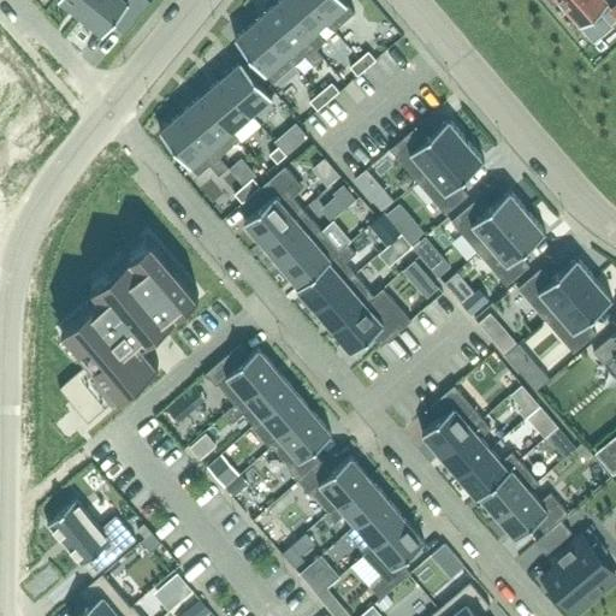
[(61,0),(80,15),(90,0),(61,0)]
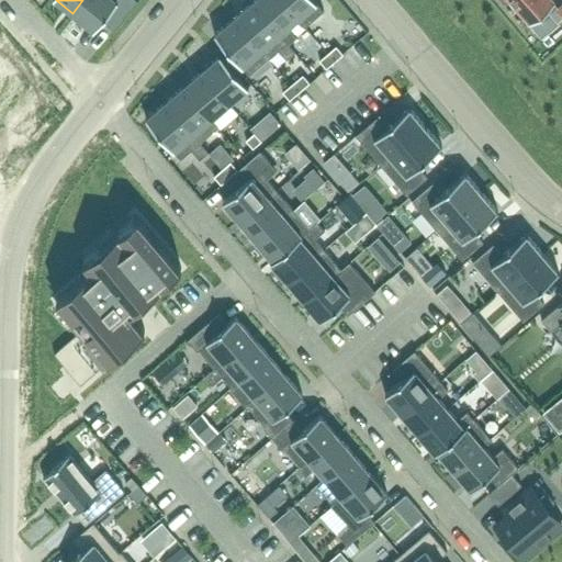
[(116,0),(82,0),(72,13),(93,30),(117,0),(116,0)]
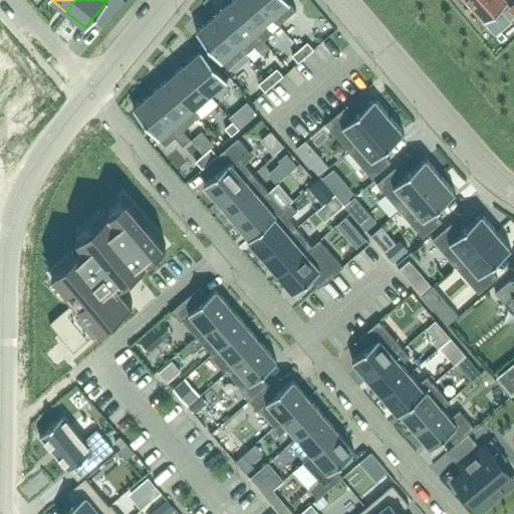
[(262,24),(270,17),(255,0),(230,0),(229,1),(263,39),(270,33),(262,24)]
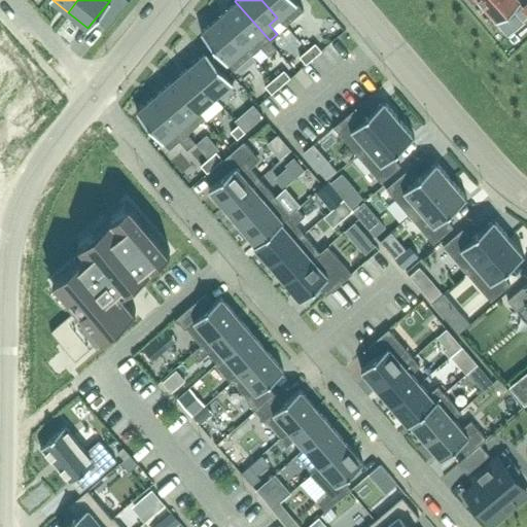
[(261,0),(277,18),(284,26),(303,9),(293,0),(261,0)]
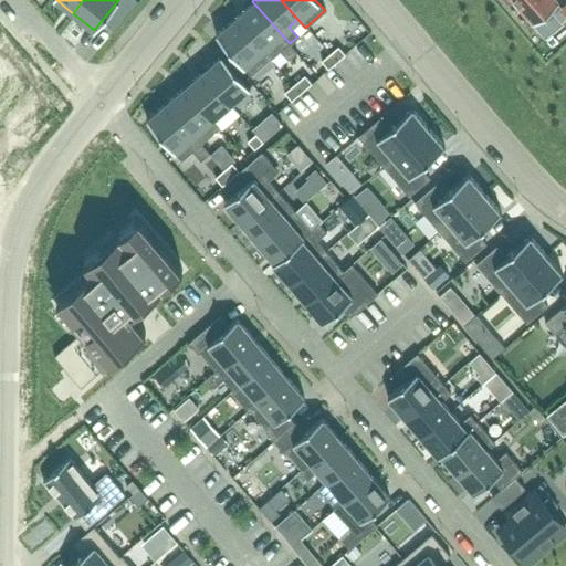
[(557,2),(555,0),(504,0),(506,2),(509,0),(511,0),(532,24),(533,23),(544,35),(559,22),(558,21),(565,14),(565,0),(561,7),(557,2)]
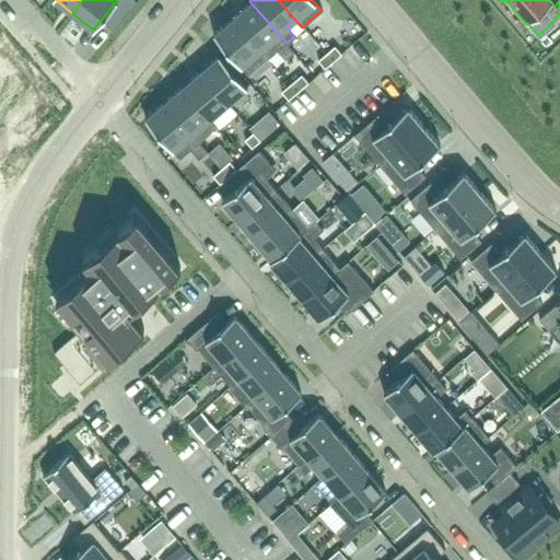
[(249,1),(231,16),(266,57),(276,48),(284,58),(293,51),(287,43),(249,1)]
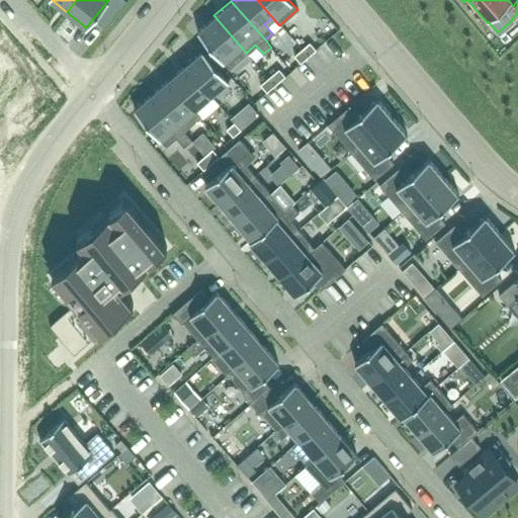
[(229,68),(246,53),(213,15),(196,30),(229,68)]
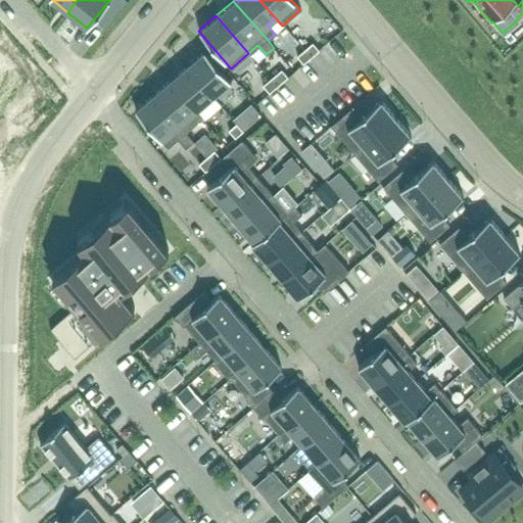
[(311,56),(318,49),(312,41),(303,48),(311,56)]
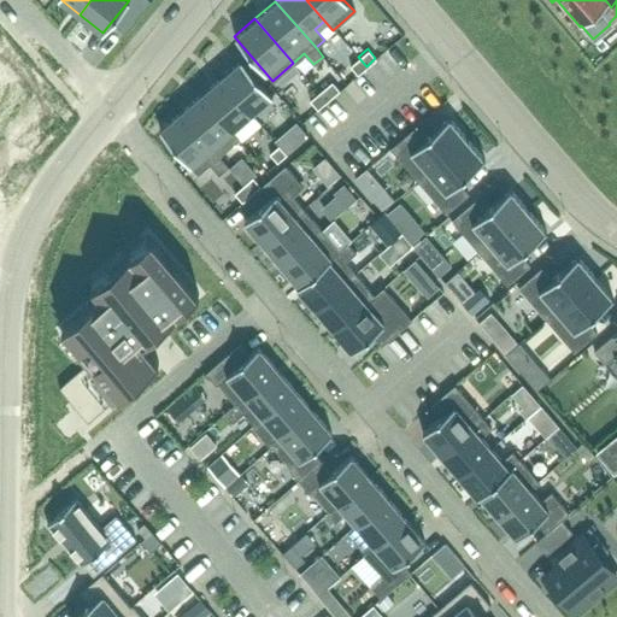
[(358,57),(350,64),(357,74),(366,66),(358,57)]
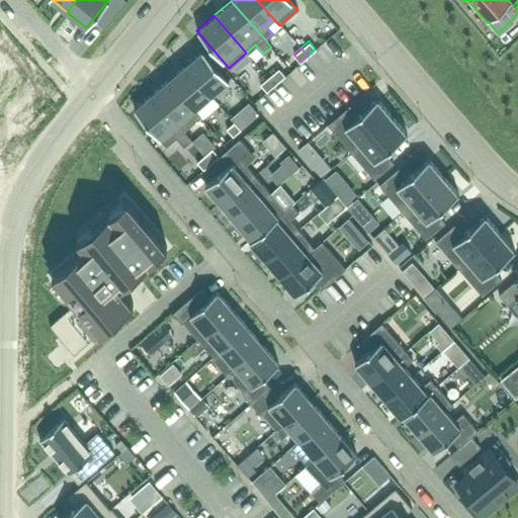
[(185,64),(210,94),(228,79),(201,50),(185,64)]
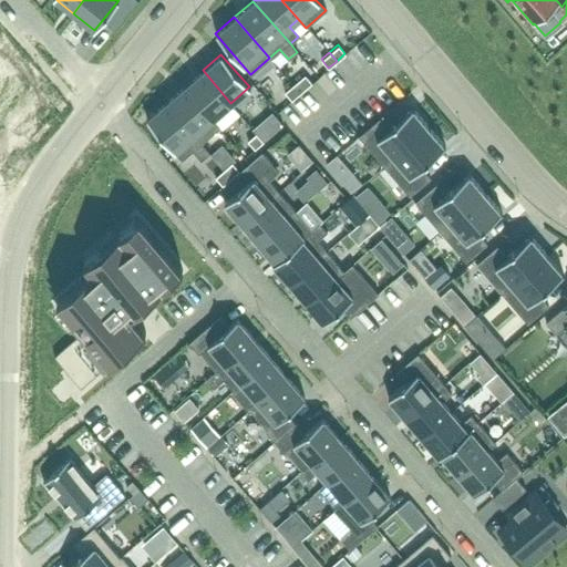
[(230,103),(203,70),(184,85),(213,119),(230,103)]
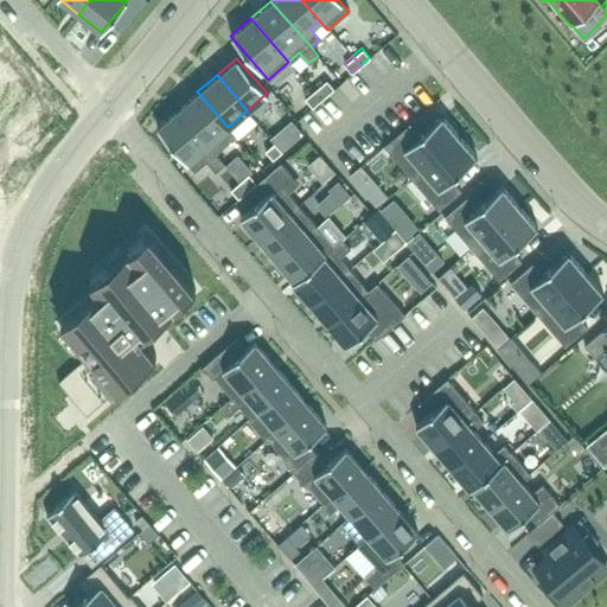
[(325,80),(313,90),(320,98),(333,88),(325,80)]
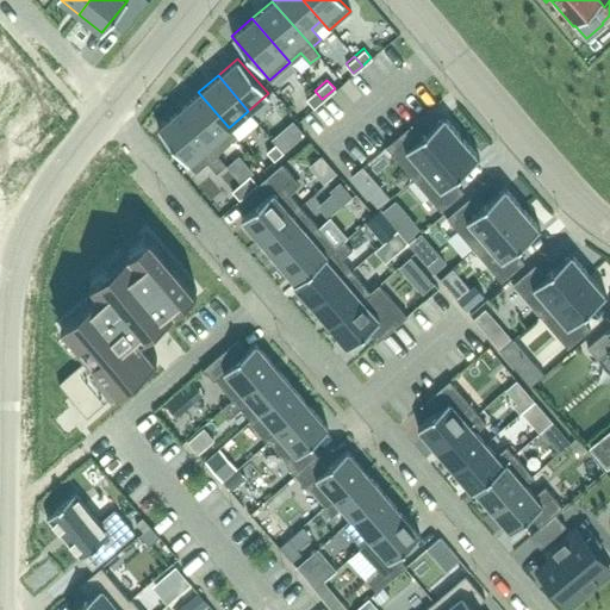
[(315,91),(305,98),(313,107),(322,99),(315,91)]
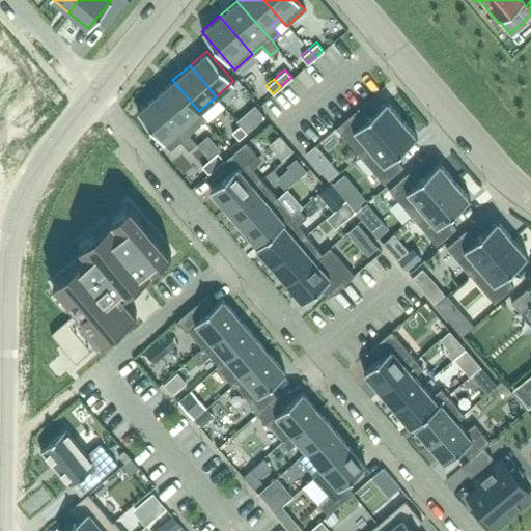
[(205,119),(199,111),(172,80),(155,95),(188,134),(205,119)]
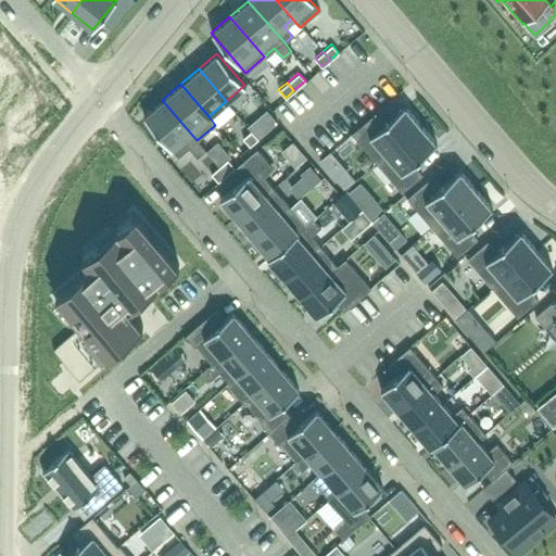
[(205,150),(197,140),(162,100),(142,116),(177,156),(188,148),(196,158),(205,150)]
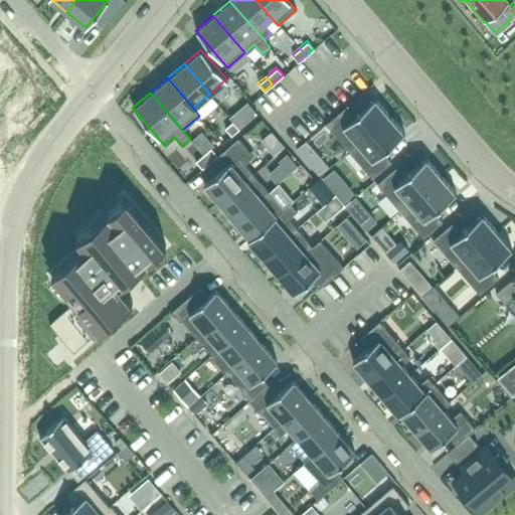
[(344,107),(325,124),(348,150),(388,115),(373,98),(352,117),(344,107)]
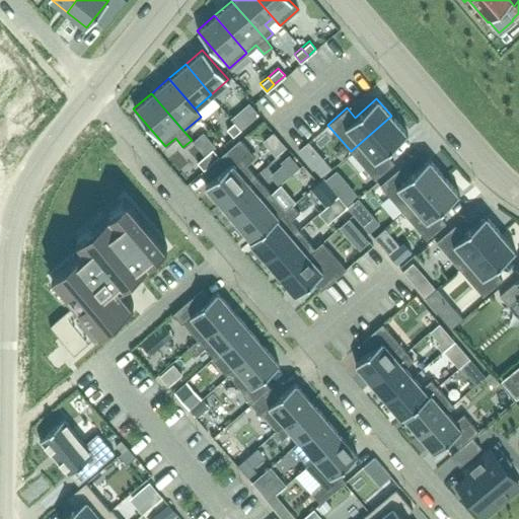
[(237,114),(231,119),(234,122),(240,130),(246,124),(237,114)]
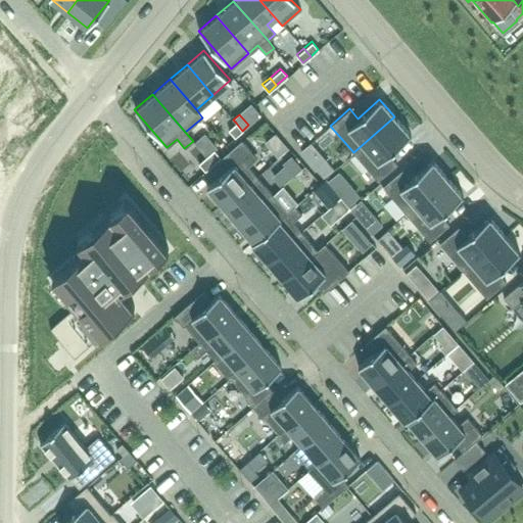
[(353,152),(376,180),(396,163),(388,153),(410,135),(394,116),(353,152)]
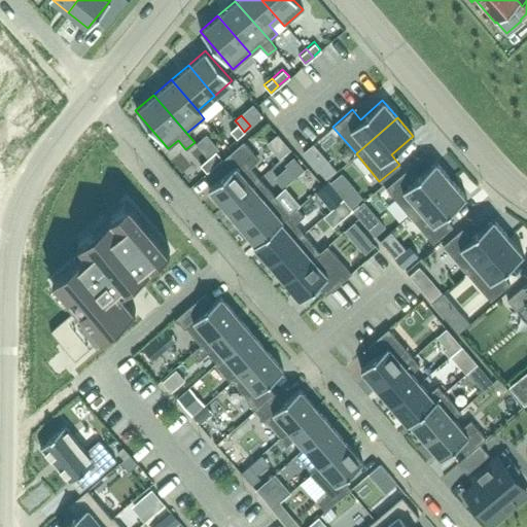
[(238,124),(230,130),(236,138),(244,132),(238,124)]
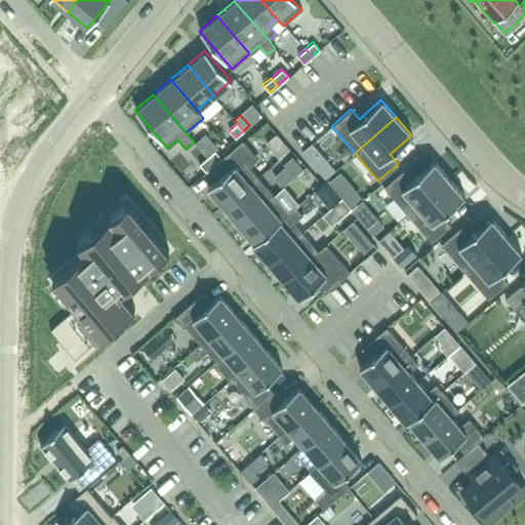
[(257,157),(242,139),(223,156),(231,165),(207,187),(224,205),(259,173),(250,163),(257,157)]
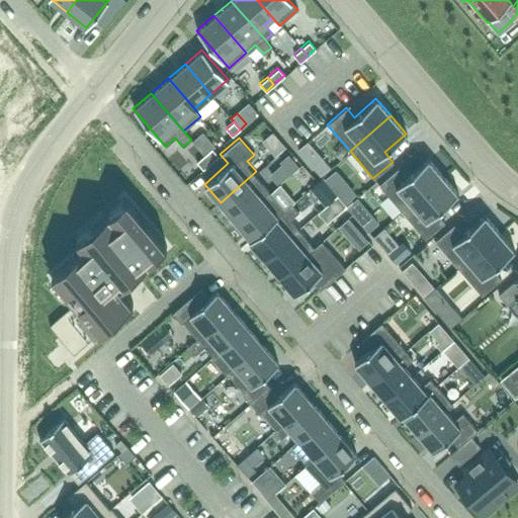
[(211,148),(203,154),(210,162),(219,156),(211,148)]
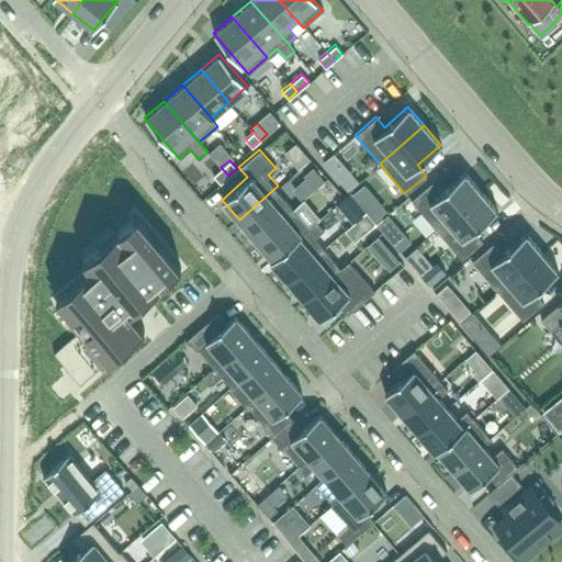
[(221,167),(213,175),(220,183),(228,176),(221,167)]
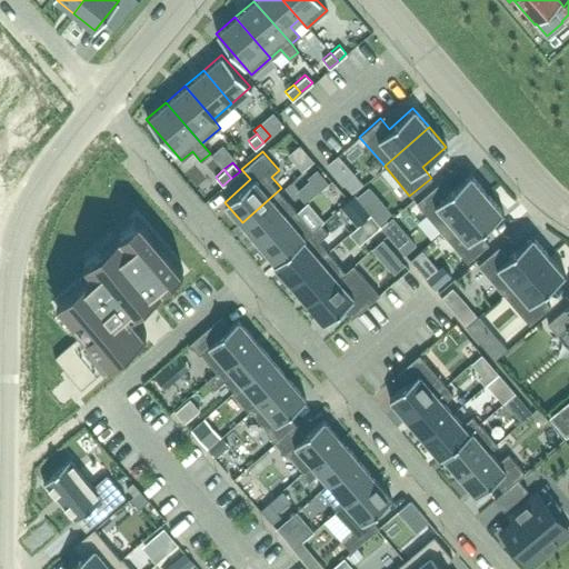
[(316,169),(307,177),(318,190),(327,182),(316,169)]
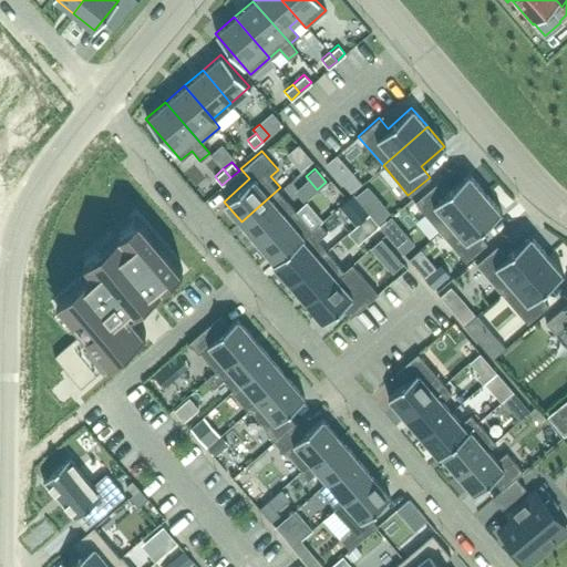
[(435,184),(414,202),(440,232),(484,193),(468,174),(444,194),(435,184)]
